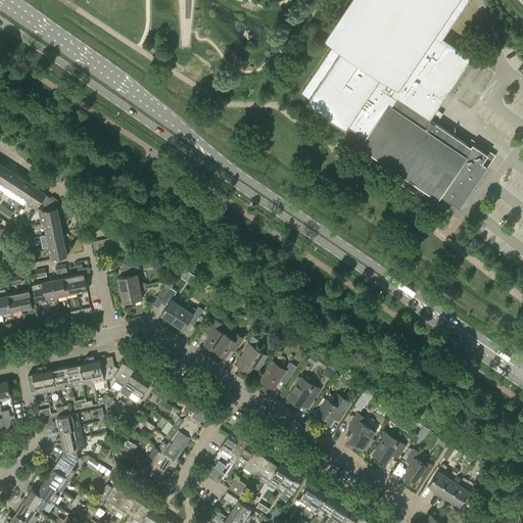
[(398,96),(431,119),(433,114),(436,116),(439,113),(441,109),(438,107),(447,94),(472,56),(443,37),(468,0),(353,0),(329,38),(335,42),(301,92),(310,98),(307,102),(346,129),(349,125),(351,126),(354,128),(368,137),(389,105),(391,106),(398,96)]
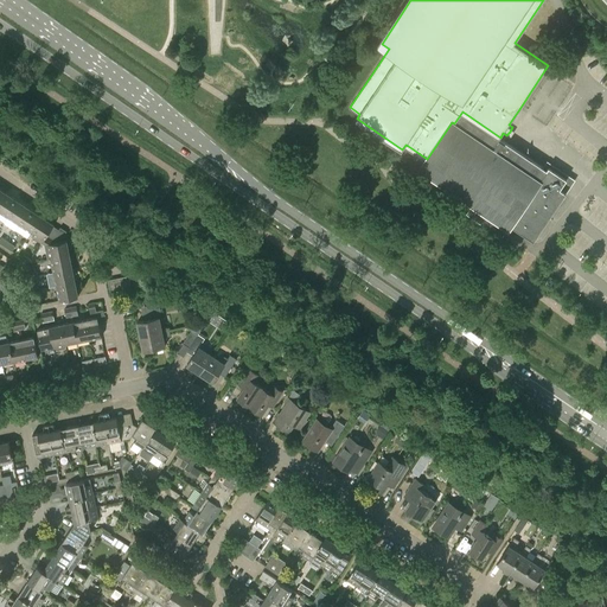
[(549,167),(547,170),(500,138),(462,112),(454,123),(452,122),(427,159),(421,167),(473,203),(465,213),(502,238),(504,236),(511,225),(534,241),(566,193),(560,189),(567,179),(549,167)]
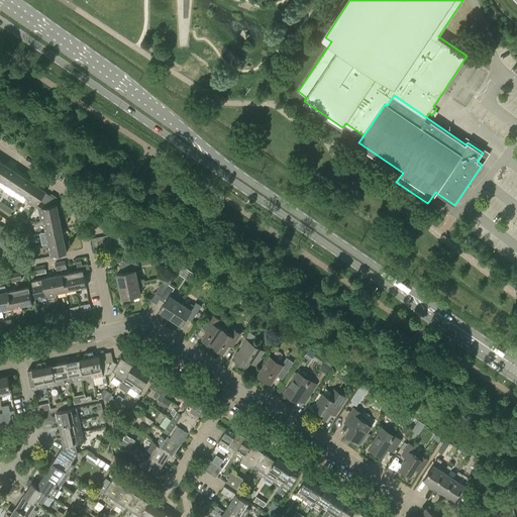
[(5,165),(0,172),(0,180),(7,185),(15,171),(5,165)]
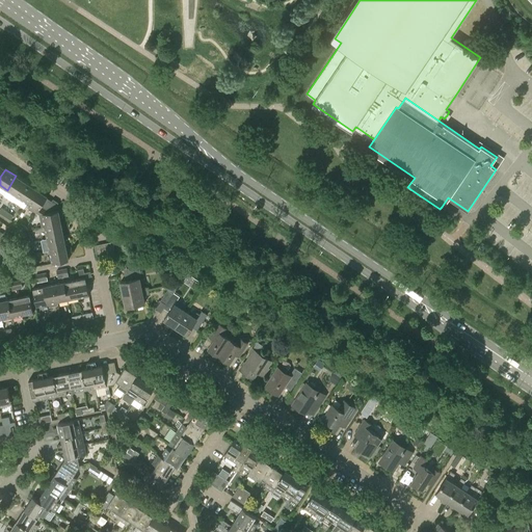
[(16,176),(7,190),(17,196),(26,183),(16,176)]
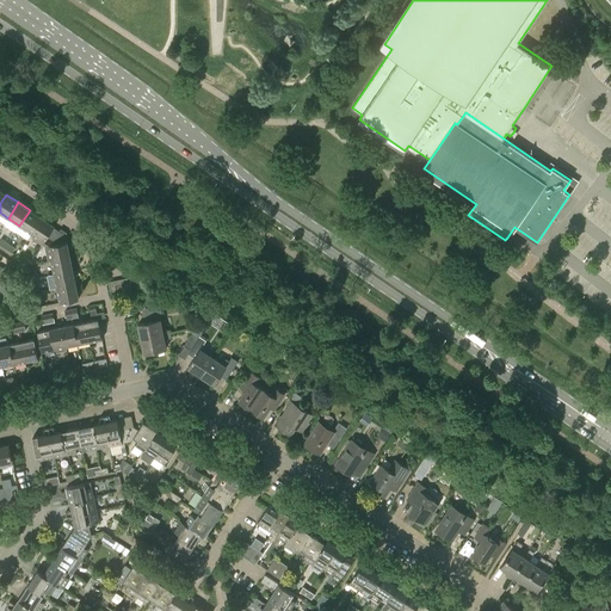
[(30,236),(42,217),(30,210),(19,226),(31,233),(30,236)]
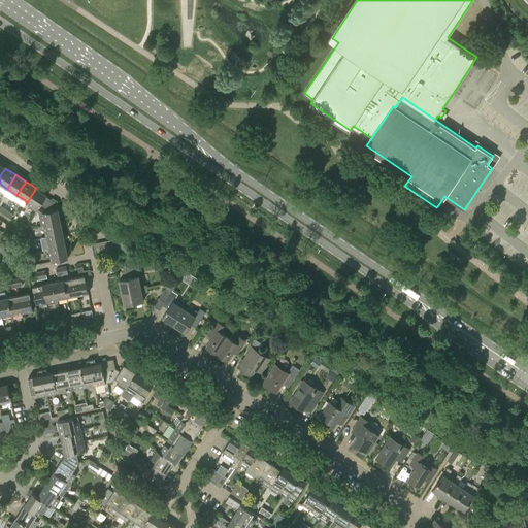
[(26,204),(39,212),(40,217),(52,200),(52,199),(46,196),(47,195),(36,188),(26,204)]
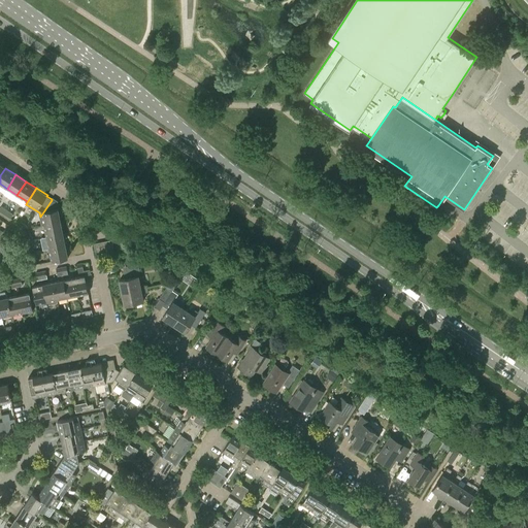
[(52,200),(40,217),(41,225),(60,221),(58,208),(56,209),(56,205),(58,201),(53,197),(52,199),(52,200)]
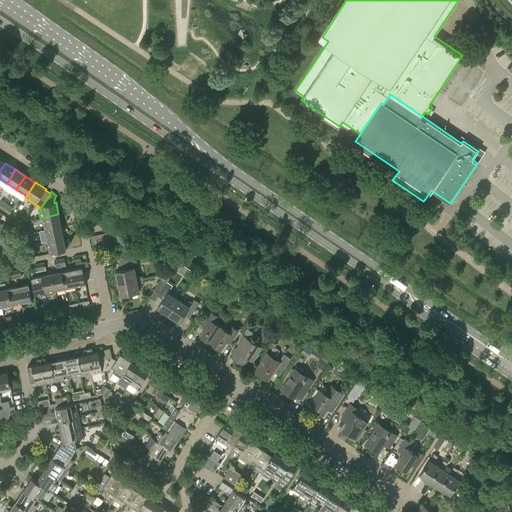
[(7,203),(4,208),(10,211),(13,207),(8,204),(7,203)]
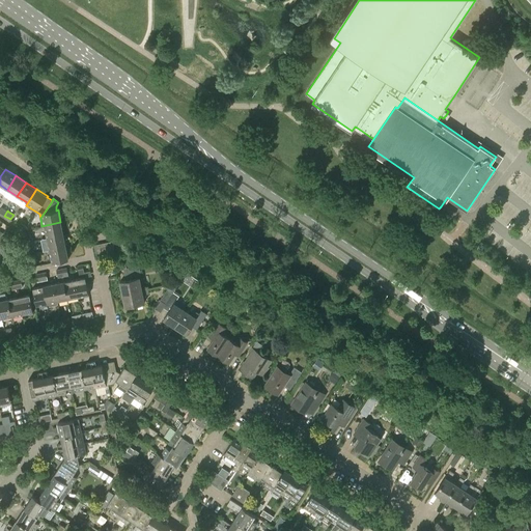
[(24,231),(27,226),(21,222),(18,227),(24,231)]
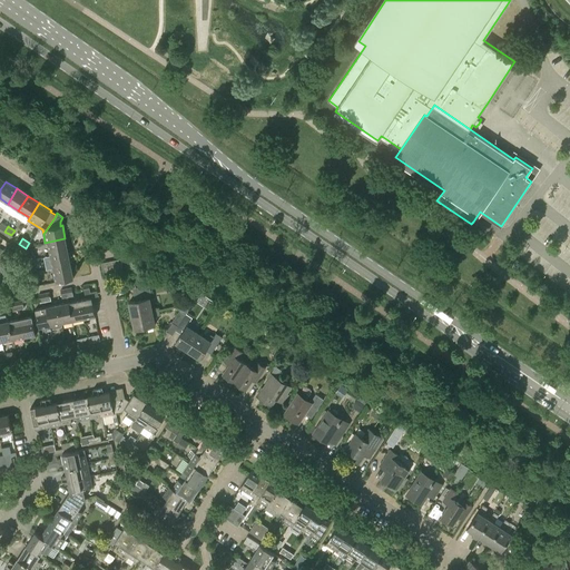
[(50,255),(68,252),(65,238),(45,243),(48,243),(50,255)]
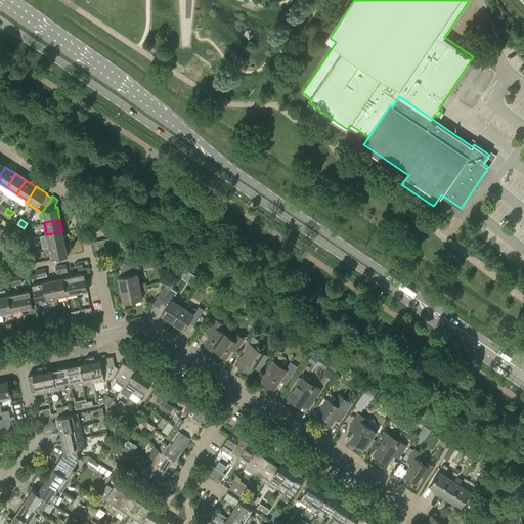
[(5,227),(1,233),(5,235),(9,230),(5,227)]
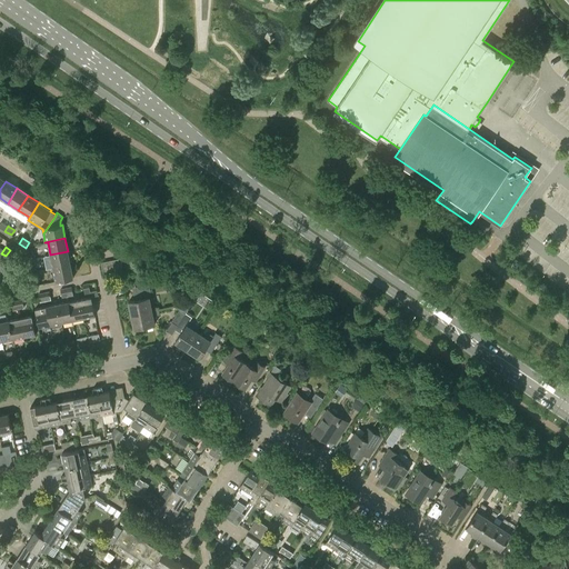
[(53,268),(70,265),(68,251),(50,255),(53,268)]
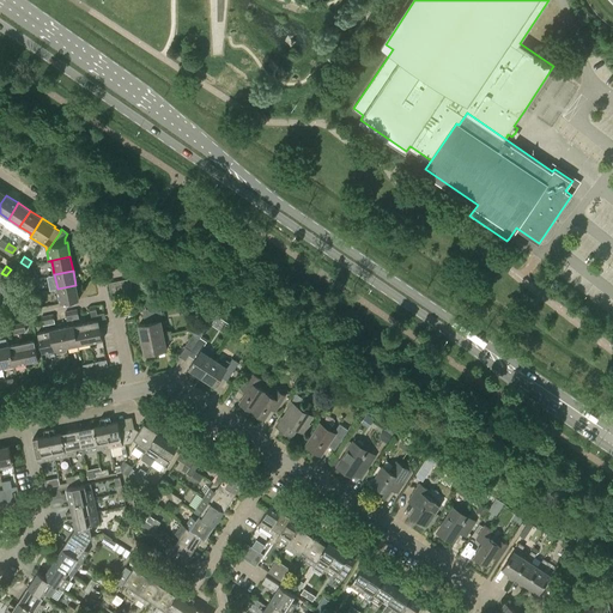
[(133,278),(137,290),(144,289),(141,275),(133,278)]
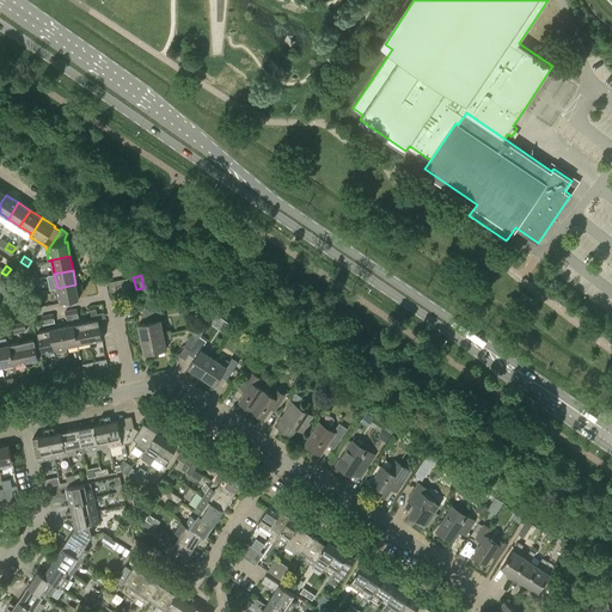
[(130,277),(123,279),(126,293),(133,292),(130,277)]
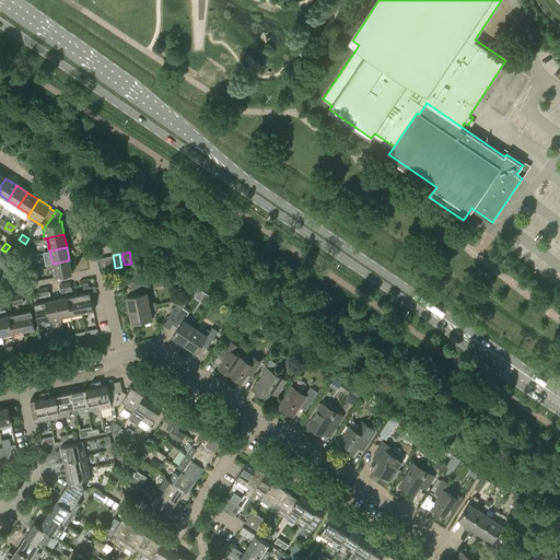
[(115,268),(113,255),(106,256),(108,269),(115,268)]
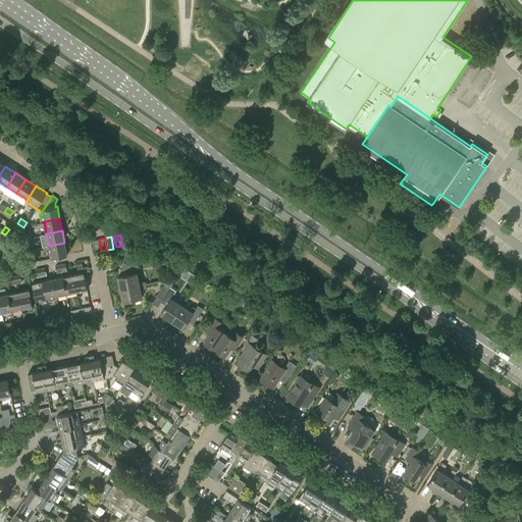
[(95,253),(101,251),(99,239),(93,241),(95,253)]
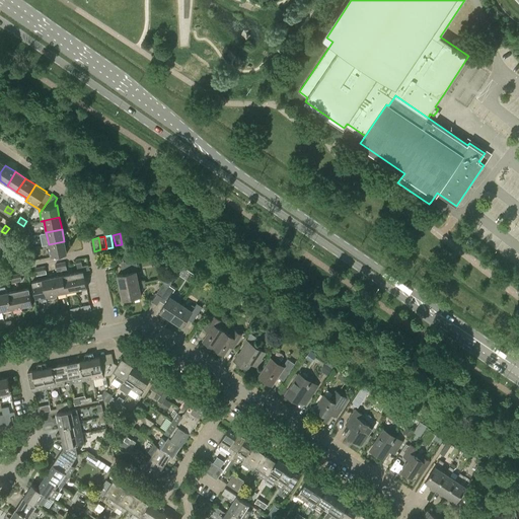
[(67,253),(64,241),(49,244),(51,256),(67,253)]
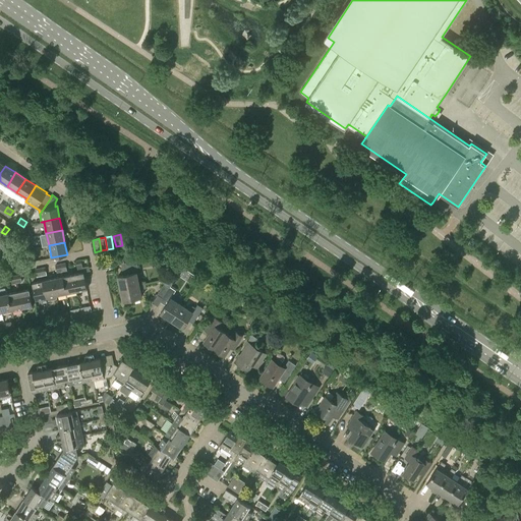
[(37,249),(30,250),(32,262),(37,261),(36,256),(38,256),(37,249)]
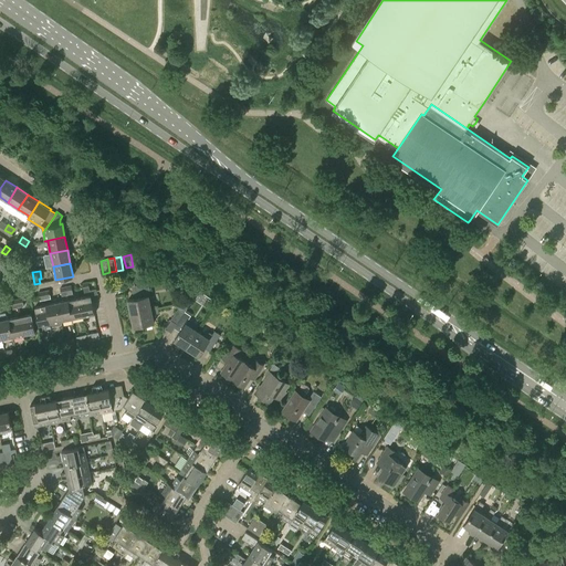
[(149,296),(150,296),(149,289),(133,292),(135,300),(127,301),(129,313),(152,308),(149,296)]
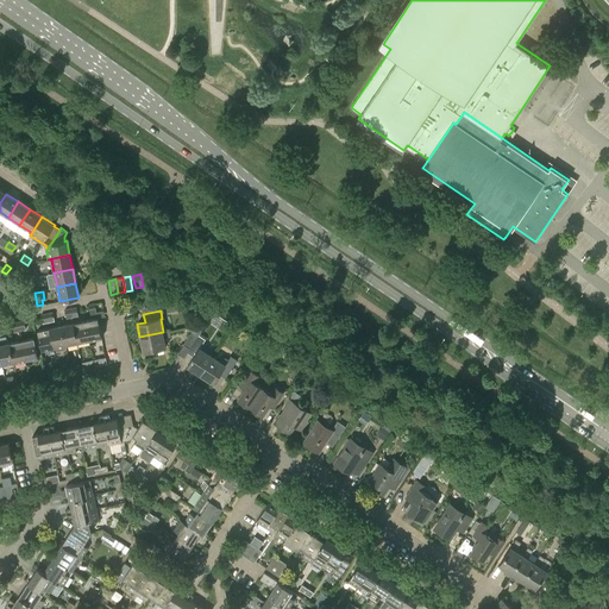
[(92,319),(86,320),(89,340),(102,338),(98,318),(92,319)]
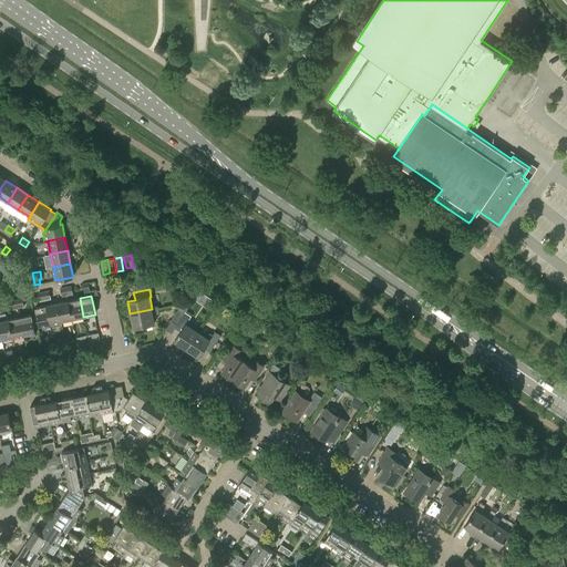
[(83,317),(80,298),(69,300),(72,319),(83,317)]
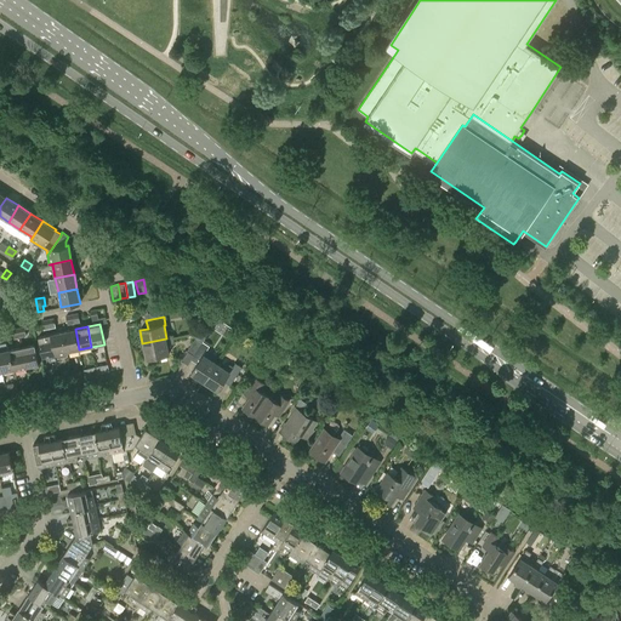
[(79,349),(75,329),(63,331),(67,352),(79,349)]
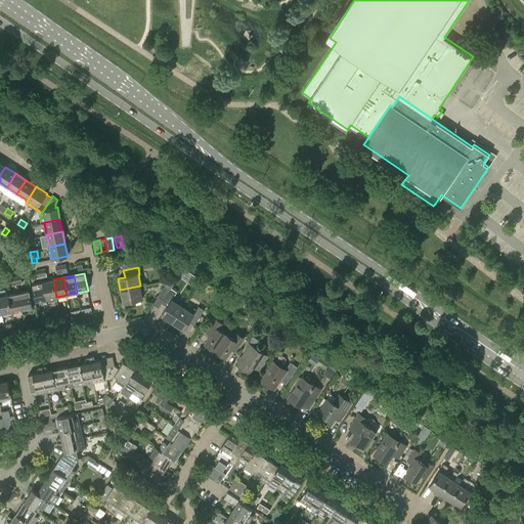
[(56,297),(53,279),(43,281),(46,299),(56,297)]
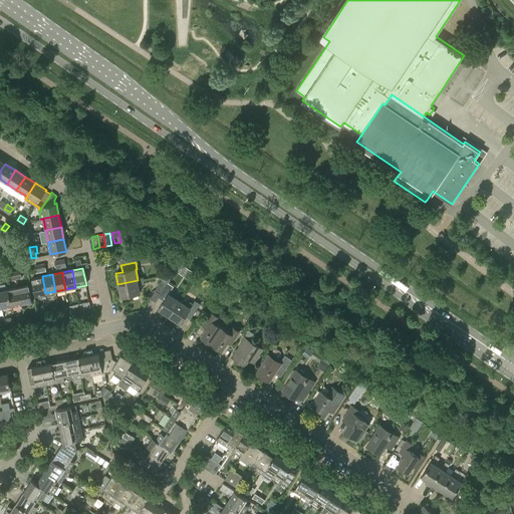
[(35,295),(45,293),(42,276),(31,278),(35,295)]
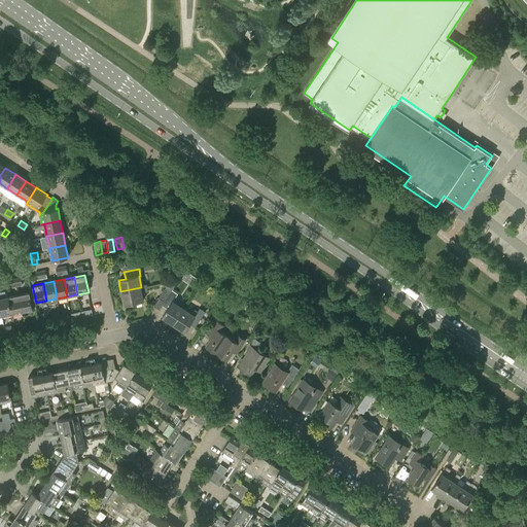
[(165,302),(172,290),(171,290),(167,286),(166,286),(159,297),(160,299),(163,301),(165,302)]
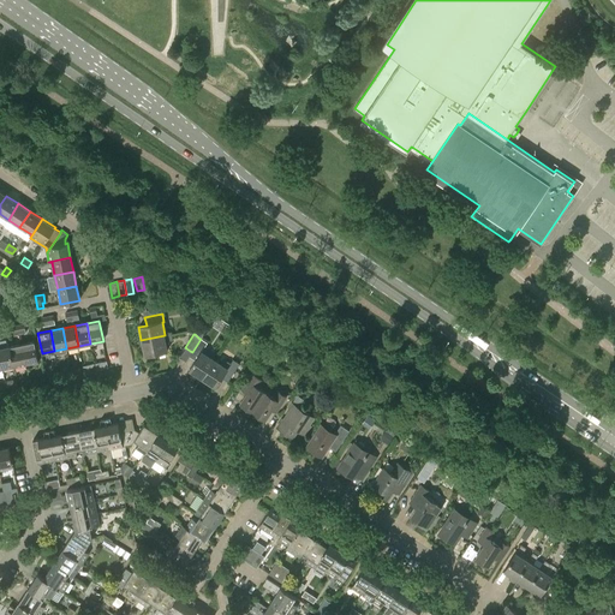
[(165,336),(165,335),(141,340),(144,356),(168,351),(166,341),(173,340),(172,335),(165,336)]
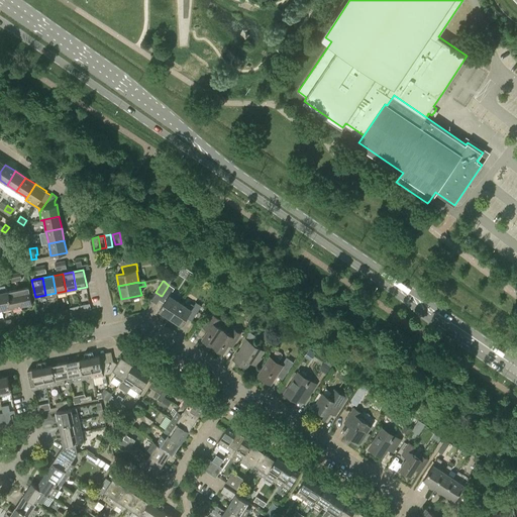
[(175,288),(169,284),(169,285),(162,296),(161,296),(167,300),(159,311),(170,318),(180,302),(170,295),(175,288)]
